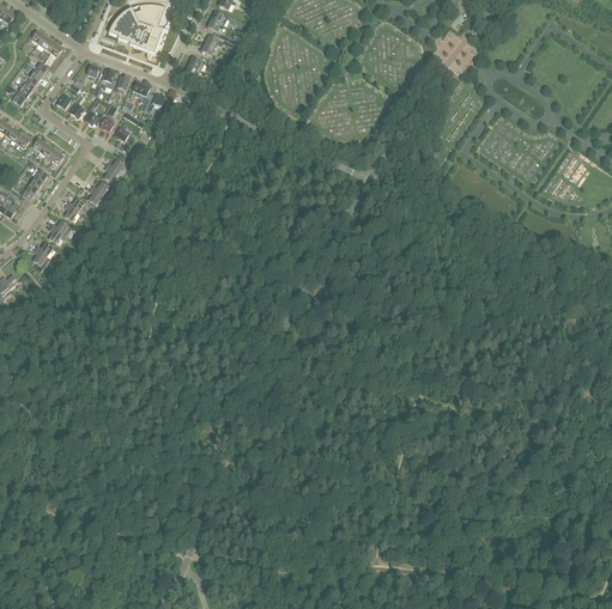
[(242,1),(238,5),(246,12),(249,8),(242,1)]
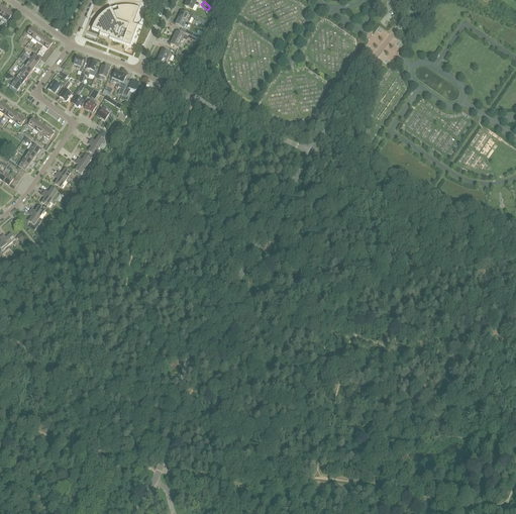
[(92,24),(91,27),(99,30),(98,31),(109,35),(108,36),(111,38),(119,40),(121,41),(121,40),(129,43),(137,22),(132,21),(138,5),(135,4),(131,3),(127,2),(124,2),(120,3),(116,4),(117,7),(111,9),(110,6),(108,7),(105,8),(103,10),(100,12),(98,14),(96,16),(95,19),(93,21),(92,24)]
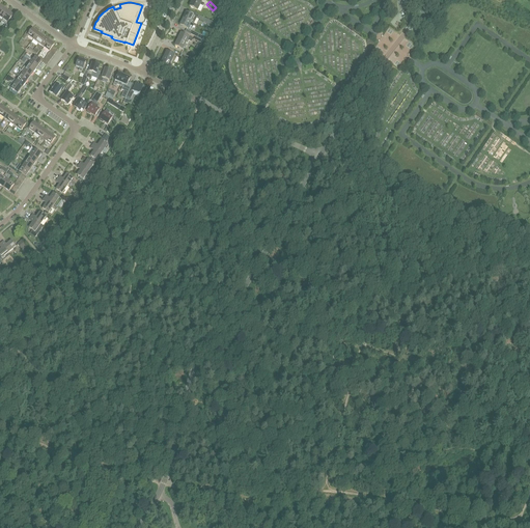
[(12,11),(7,8),(2,16),(0,19),(6,23),(8,20),(7,19),(12,11)]
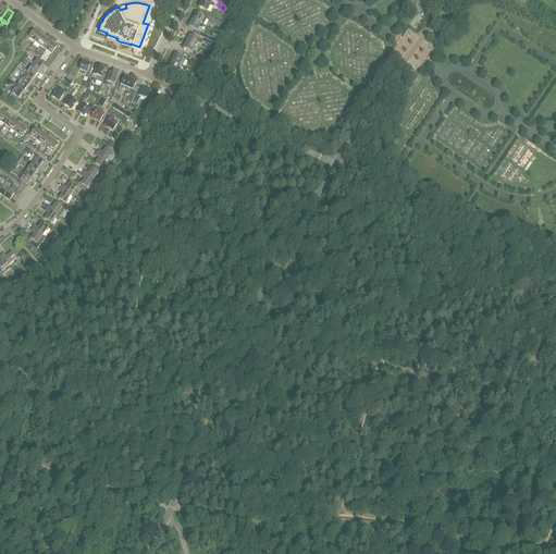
[(195,10),(192,16),(199,21),(202,22),(206,15),(195,10)]
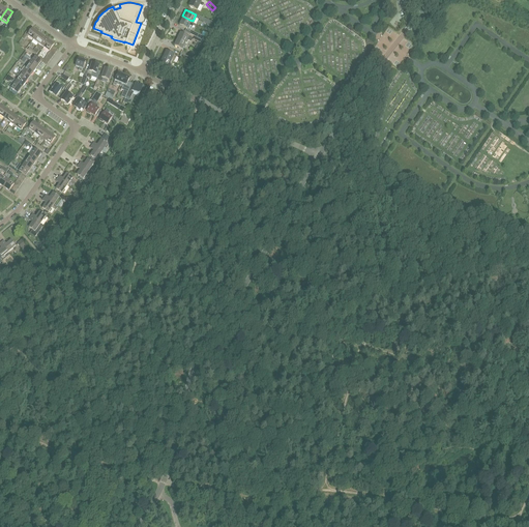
[(182,16),(178,22),(186,26),(188,23),(192,24),(193,21),(189,20),(182,16)]
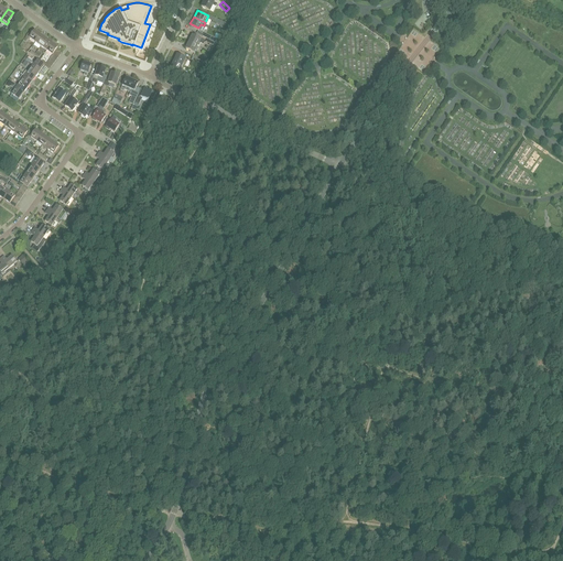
[(31,32),(29,34),(34,39),(40,32),(34,28),(31,32)]
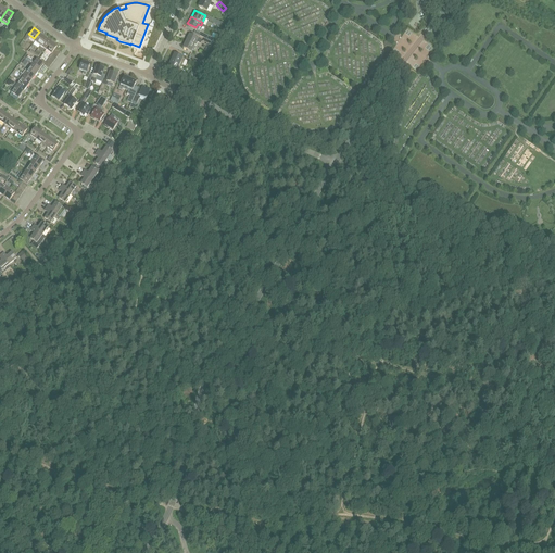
[(39,42),(45,35),(39,32),(34,38),(39,42)]
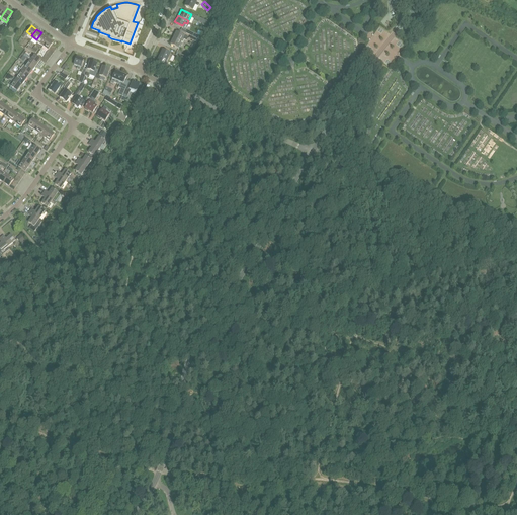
[(176,29),(173,35),(180,39),(182,36),(186,38),(187,35),(176,29)]
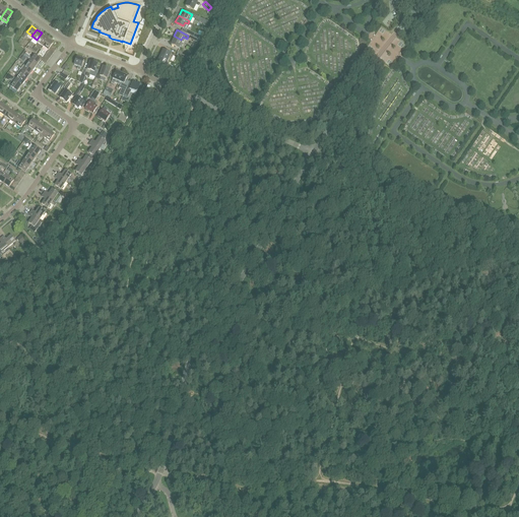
[(42,33),(37,40),(42,44),(47,37),(42,33)]
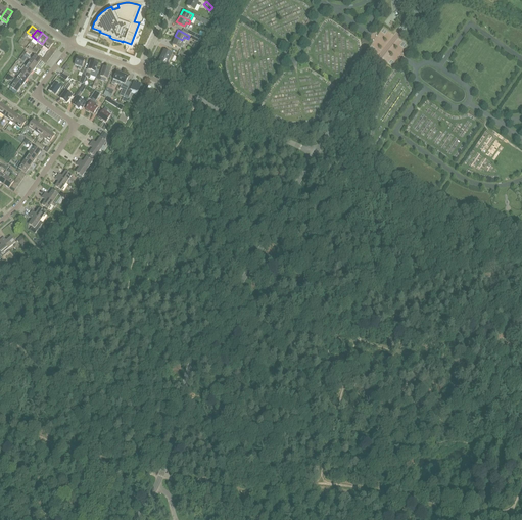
[(179,46),(182,40),(175,36),(171,42),(179,46)]
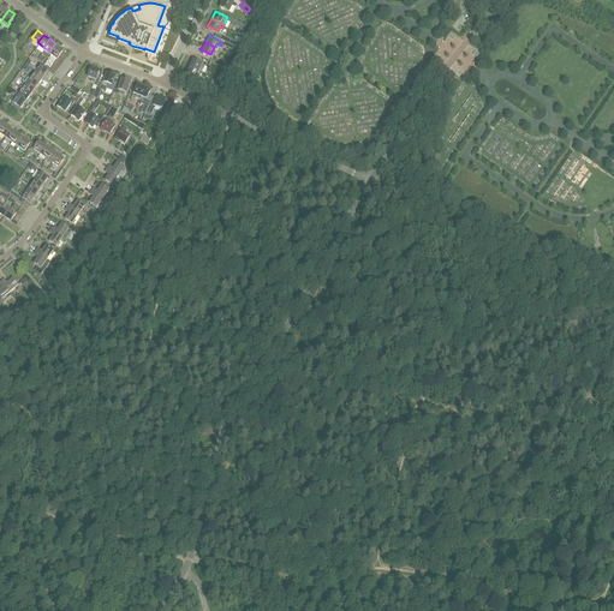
[(58,54),(61,51),(63,48),(55,43),(49,52),(57,57),(58,54)]
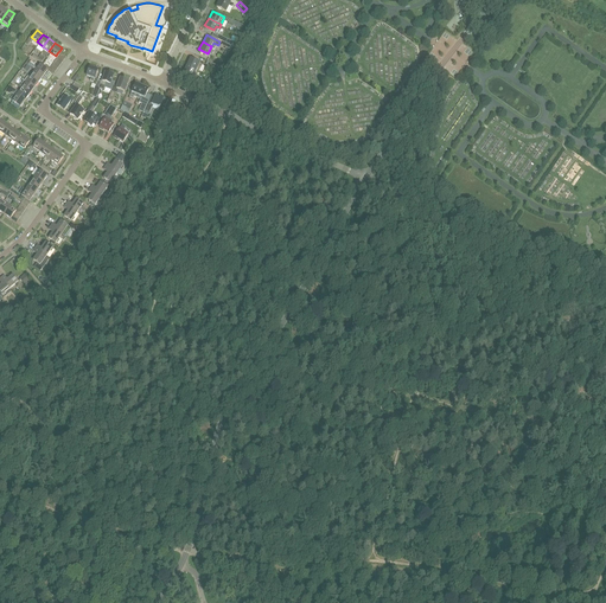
[(190,55),(186,62),(195,66),(198,68),(202,61),(190,55)]
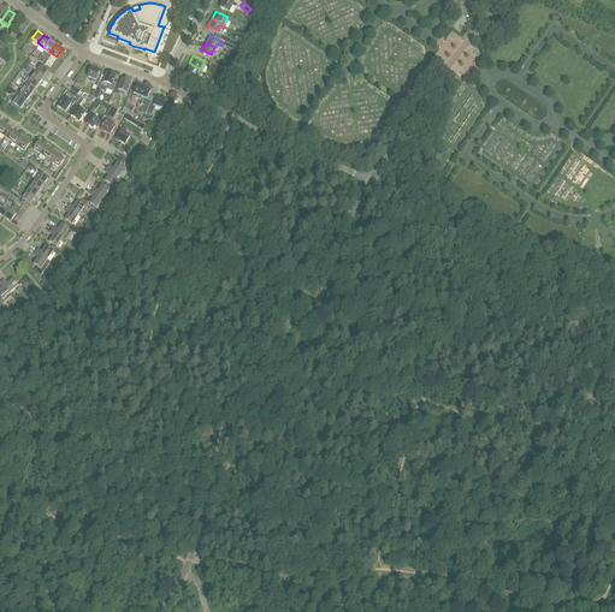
[(35,69),(42,75),(47,67),(45,65),(40,63),(35,69)]
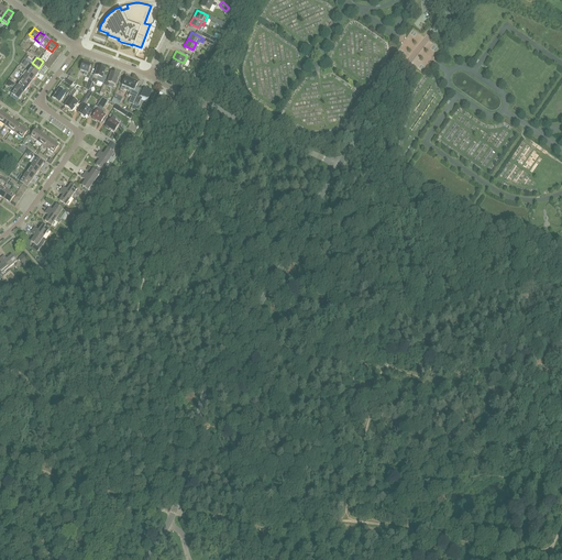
[(180,62),(173,57),(169,65),(177,68),(180,62)]
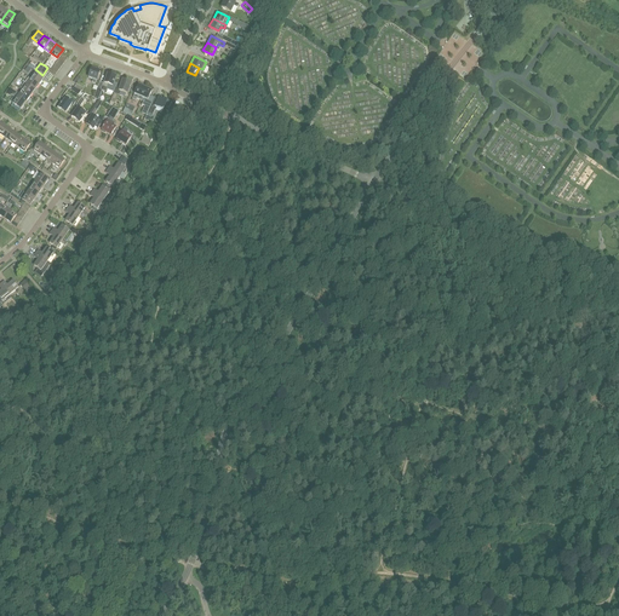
[(96,78),(99,68),(91,65),(87,74),(92,76),(91,79),(95,80),(96,78)]
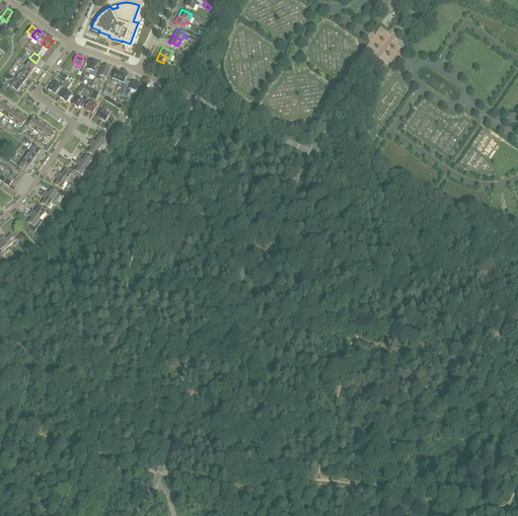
[(35,63),(29,58),(25,63),(31,68),(35,63)]
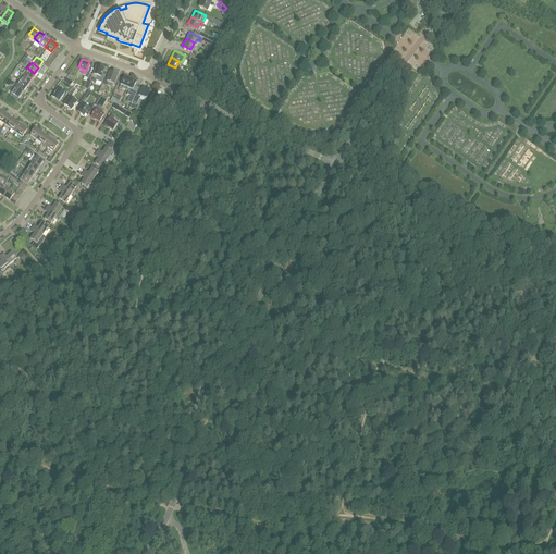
[(95,79),(97,73),(100,74),(103,66),(96,64),(94,68),(90,76),(93,77),(91,78),(95,79)]
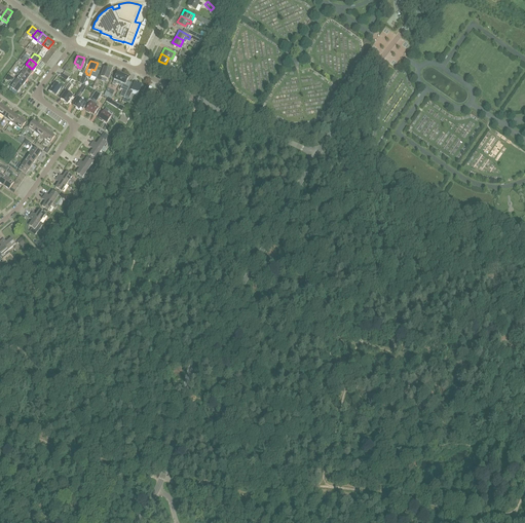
[(32,69),(26,64),(22,69),(29,74),(32,69)]
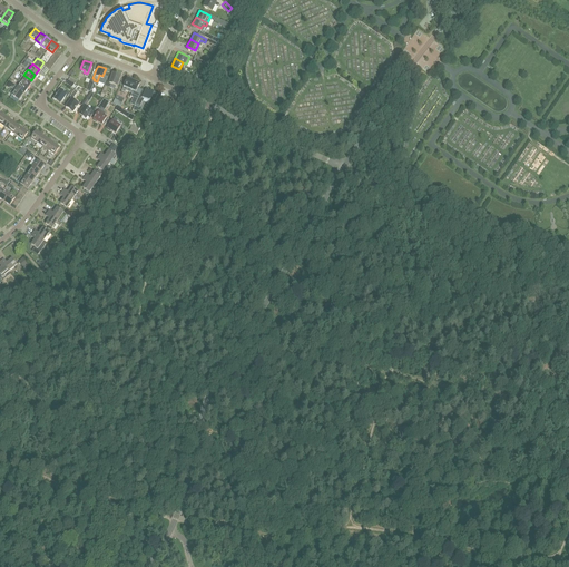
[(116,82),(119,74),(111,70),(108,80),(116,82)]
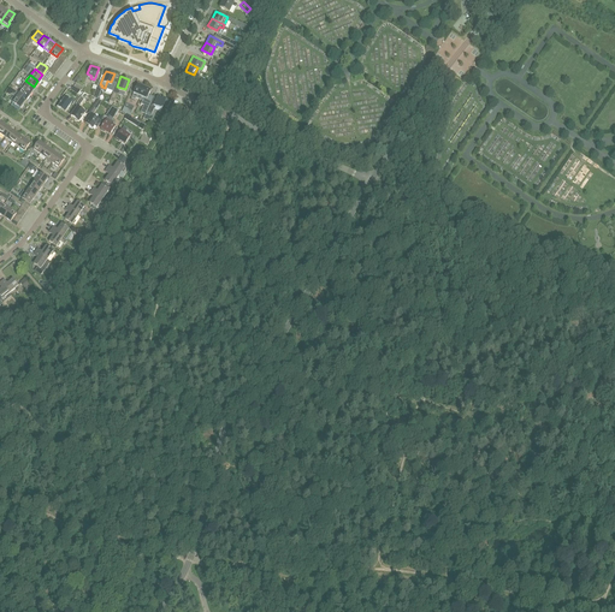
[(34,87),(25,81),(21,87),(29,93),(34,87)]
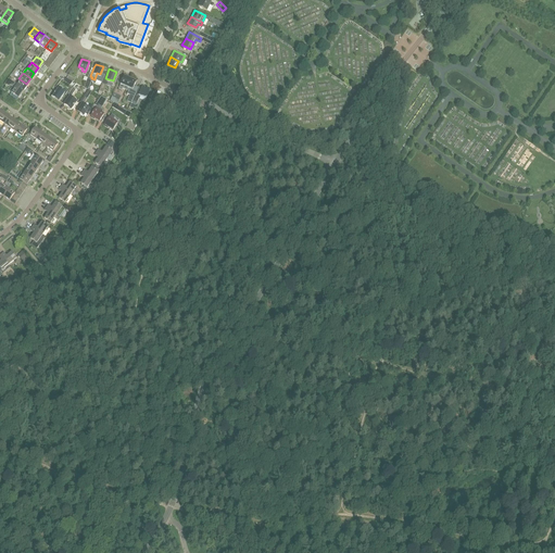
[(126,90),(133,93),(135,90),(131,88),(131,87),(135,79),(123,74),(121,79),(120,79),(117,85),(121,87),(123,83),(128,86),(126,90)]
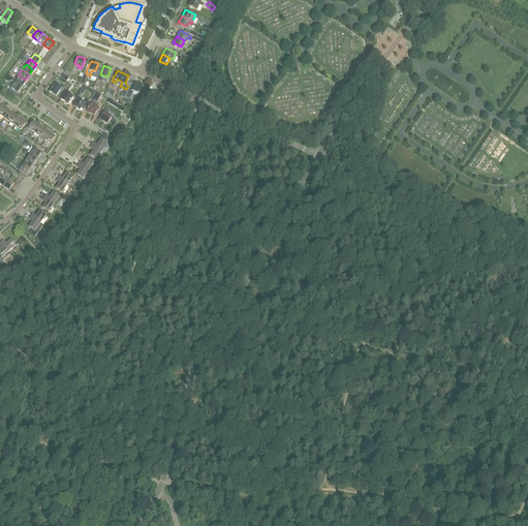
[(25,80),(18,74),(14,80),(21,85),(25,80)]
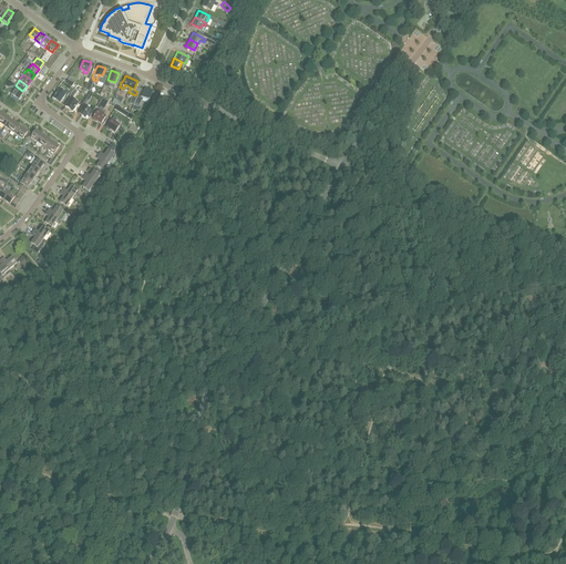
[(153,96),(156,91),(152,89),(152,88),(145,84),(142,90),(140,89),(133,102),(137,104),(142,95),(148,99),(150,95),(153,96)]
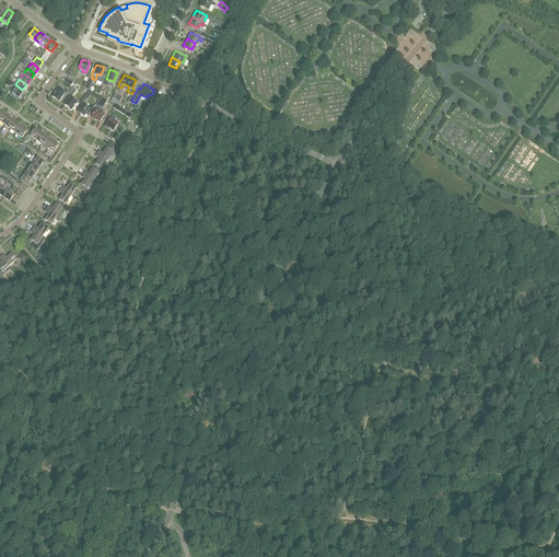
[(22,90),(15,84),(10,91),(14,93),(18,95),(22,90)]
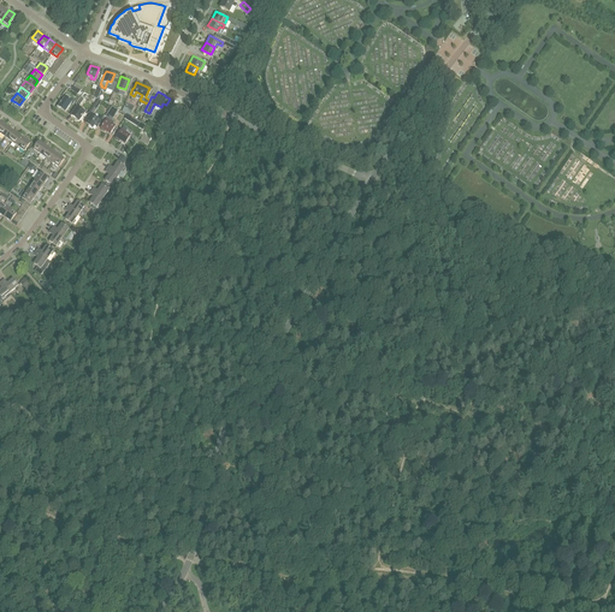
[(71,102),(74,97),(71,95),(69,99),(64,95),(60,100),(59,100),(59,101),(57,104),(64,108),(69,101),(71,102)]
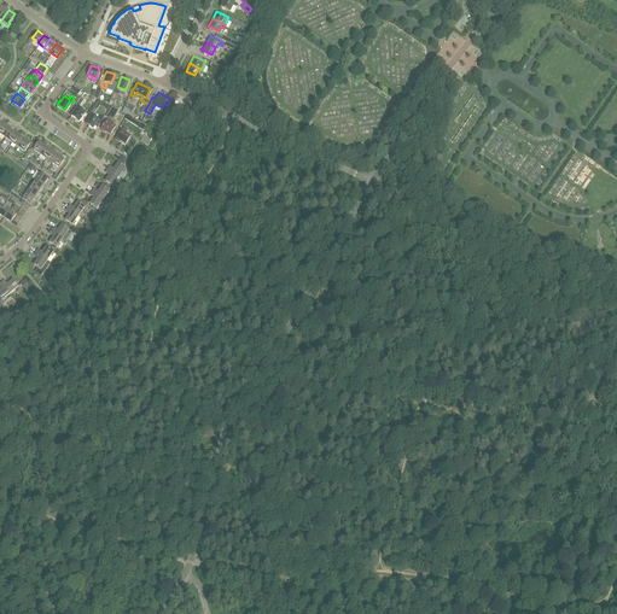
[(77,118),(85,110),(76,104),(70,113),(77,118)]
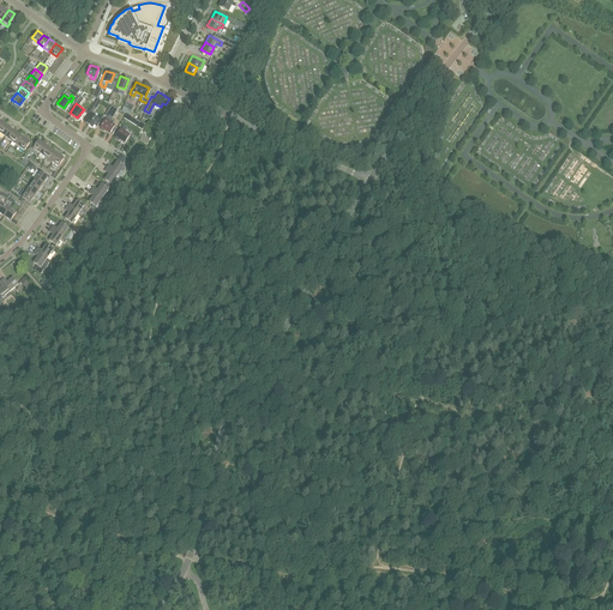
[(126,112),(132,114),(136,107),(130,103),(126,112)]
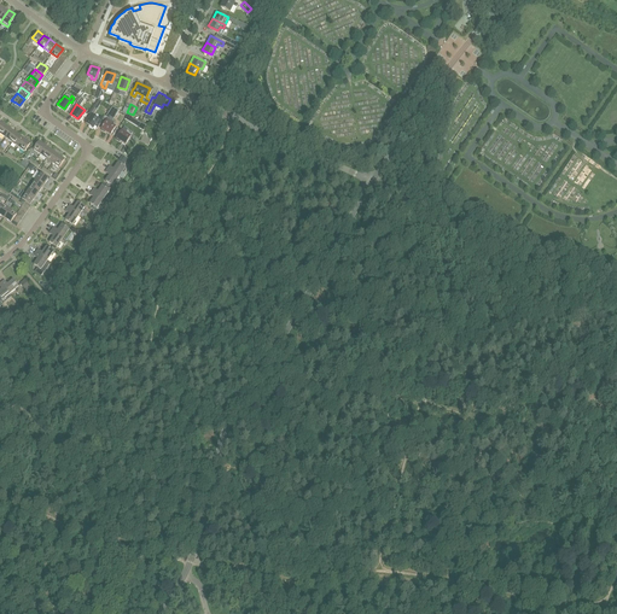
[(91,112),(85,121),(92,126),(93,123),(94,123),(97,124),(103,117),(103,116),(100,113),(99,115),(98,117),(97,117),(91,112)]
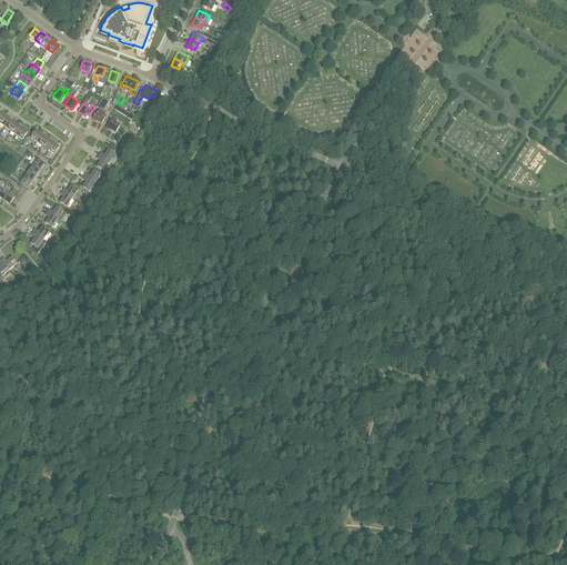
[(104,110),(102,108),(103,107),(100,104),(97,109),(92,115),(100,121),(105,114),(102,112),(104,110)]
